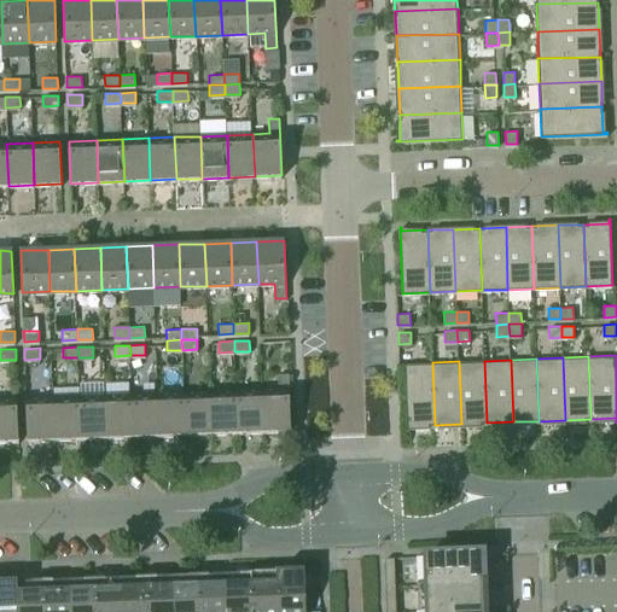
[(487,423),(484,361),(459,361),(461,424),(487,423)]
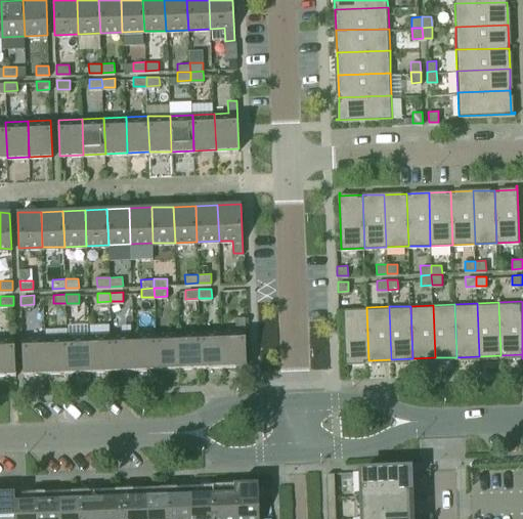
[(368,360),(366,307),(343,308),(345,364),(346,364),(346,361),(368,360)]
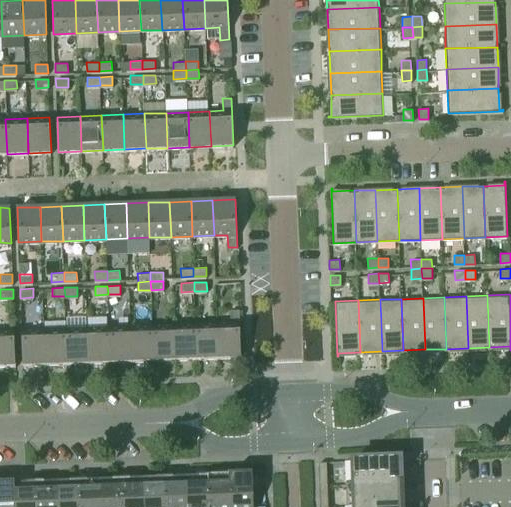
[(241,356),(239,309),(230,309),(230,322),(217,322),(218,357),(241,356)]
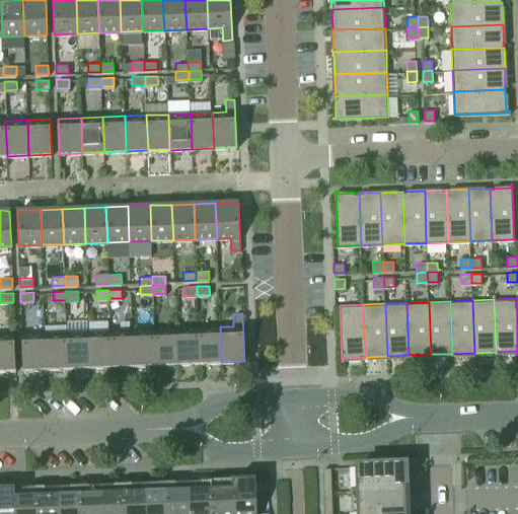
[(221,362),(220,326),(198,327),(199,363),(221,362)]
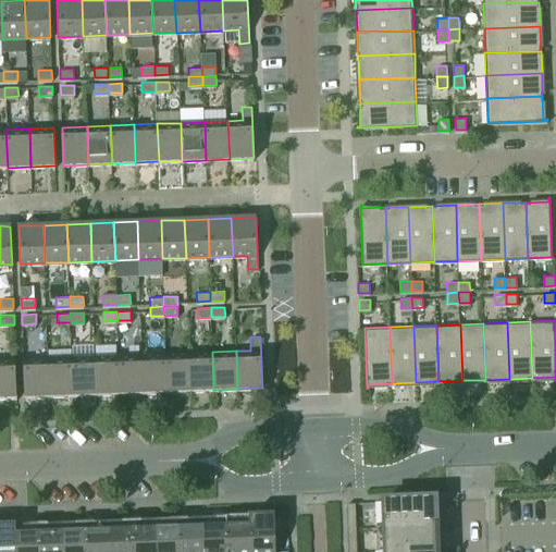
[(213,390),(212,352),(188,353),(190,391),(213,390)]
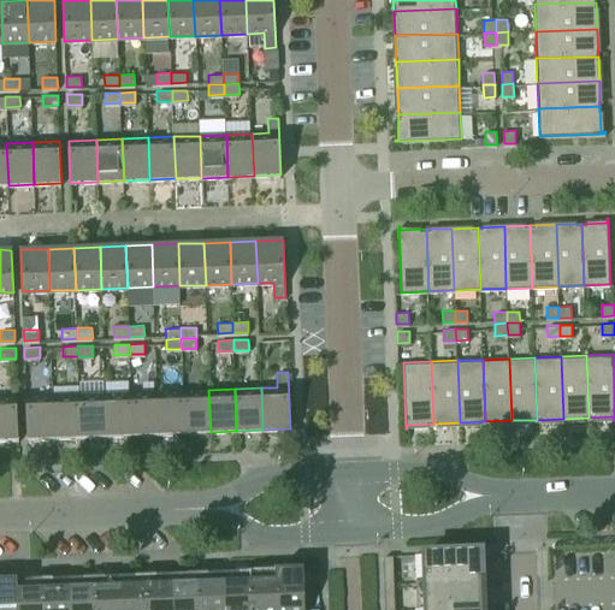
[(211,432),(208,390),(183,391),(184,433),(211,432)]
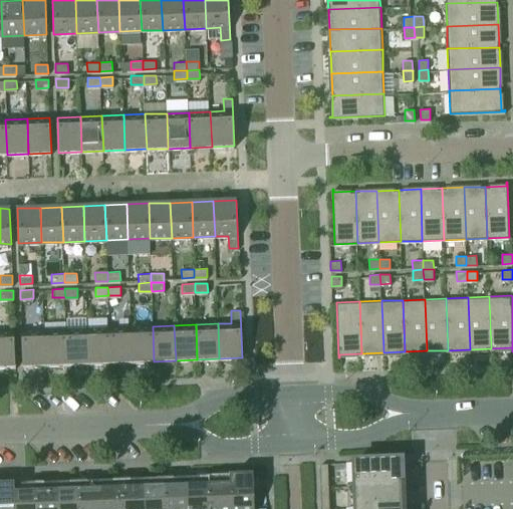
[(133,361),(131,326),(109,327),(110,362),(133,361)]
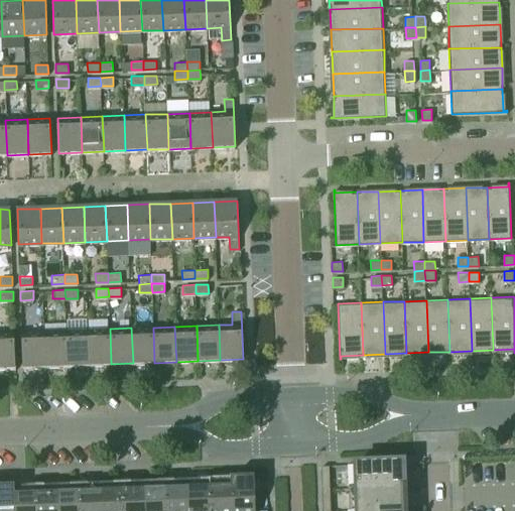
[(154,363),(153,328),(131,328),(133,363),(154,363)]
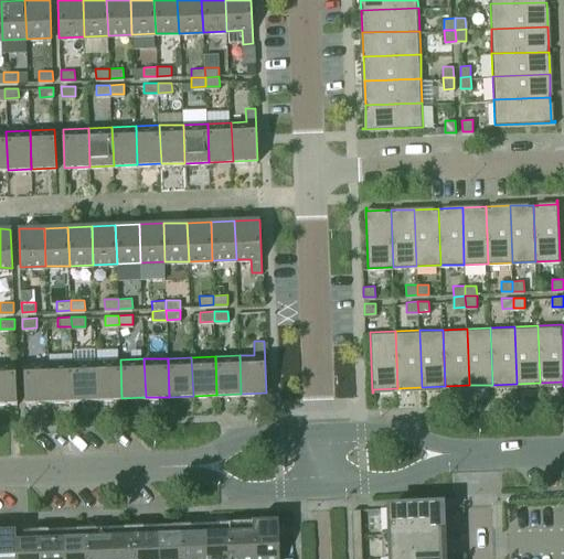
[(121,398),(120,359),(96,361),(97,399),(121,398)]
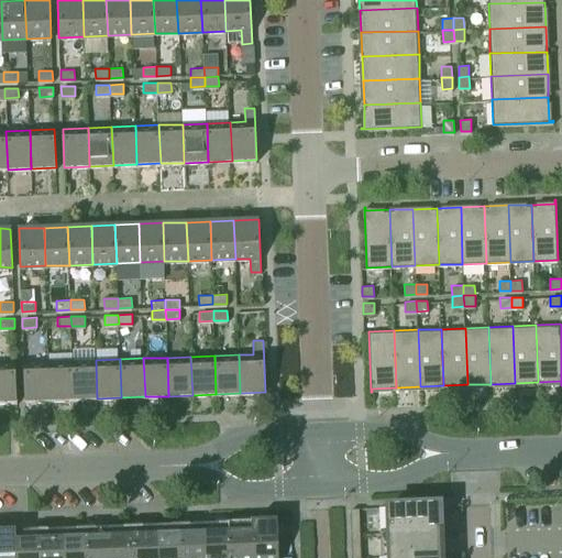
[(97,398),(96,360),(72,361),(74,400),(97,398)]
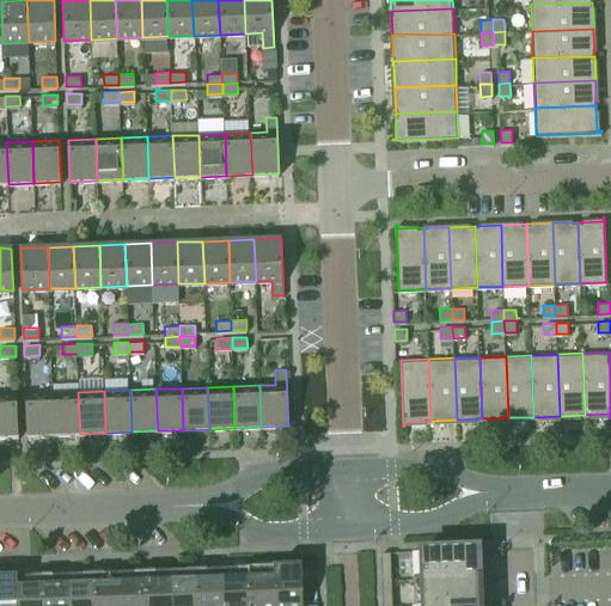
[(80,434),(78,392),(53,393),(54,435),(80,434)]
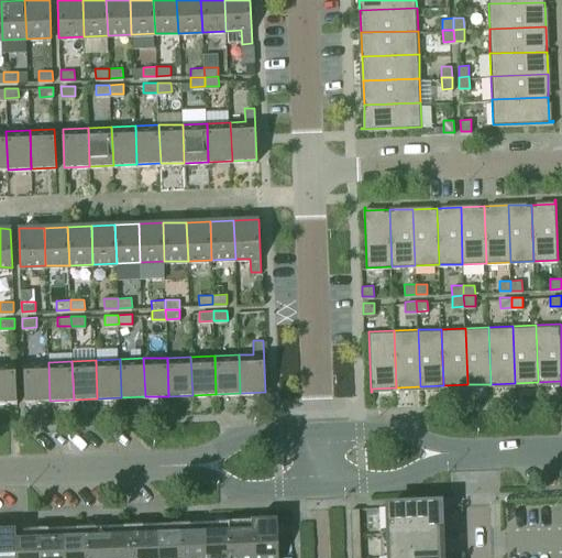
[(50,401),(48,362),(23,362),(25,401),(50,401)]
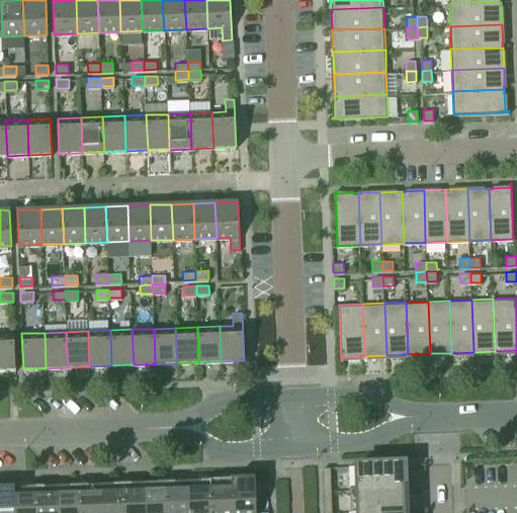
[(0,369),(15,369),(14,334),(0,334),(0,369)]
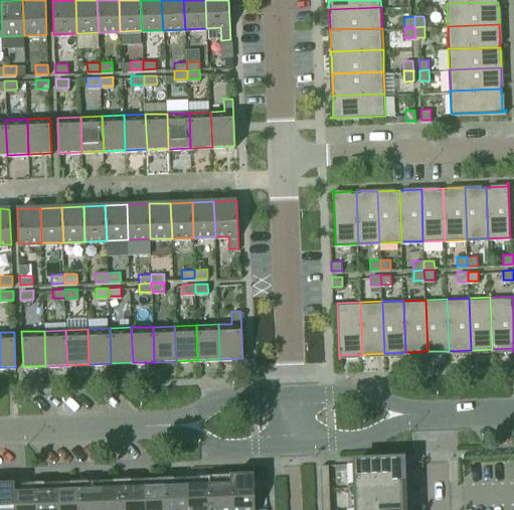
[(403,484),(402,461),(347,463),(348,486),(403,484)]
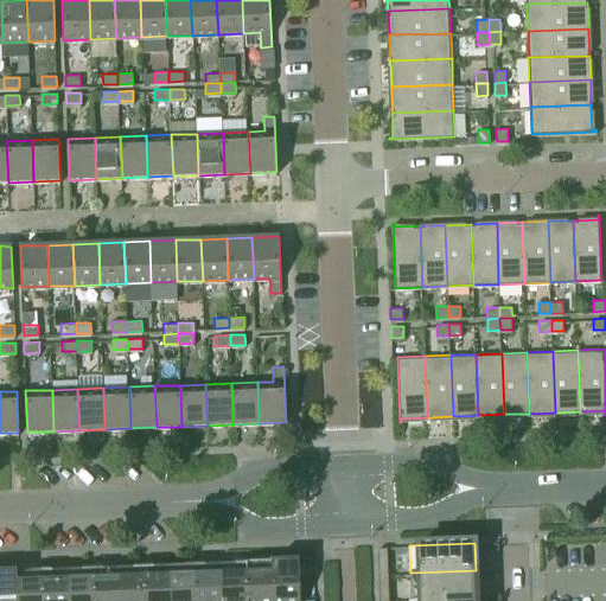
[(389,574),(388,547),(378,547),(380,574),(389,574)]
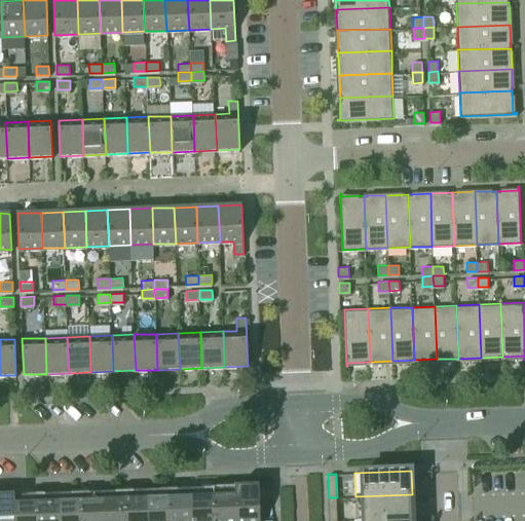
[(236,520),(236,487),(237,486),(237,482),(231,482),(229,484),(229,487),(214,487),(215,520),(241,520),(236,520)]
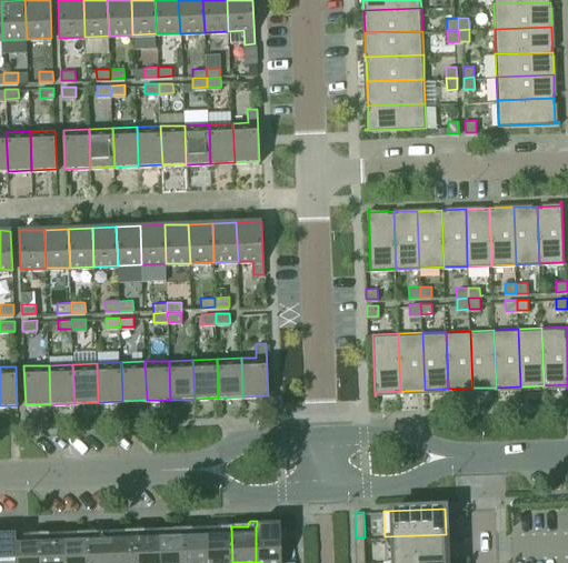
[(208,562),(207,523),(201,523),(200,525),(200,528),(183,529),(185,562),(208,562)]
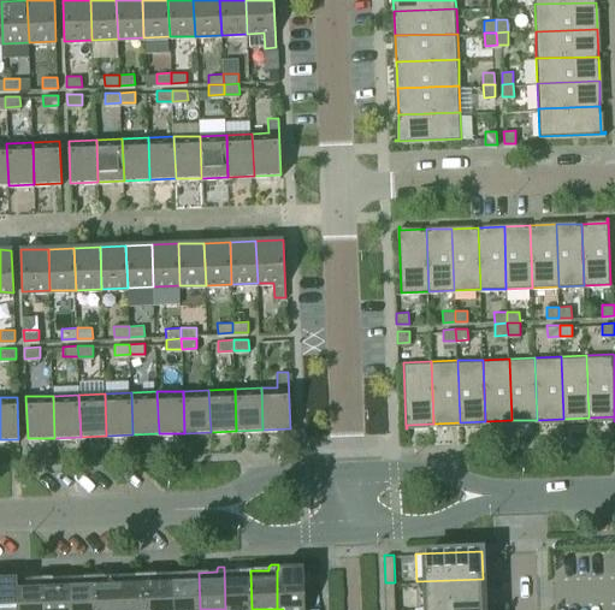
[(252,609),(250,570),(232,572),(232,568),(230,567),(224,567),(225,609),(252,609)]
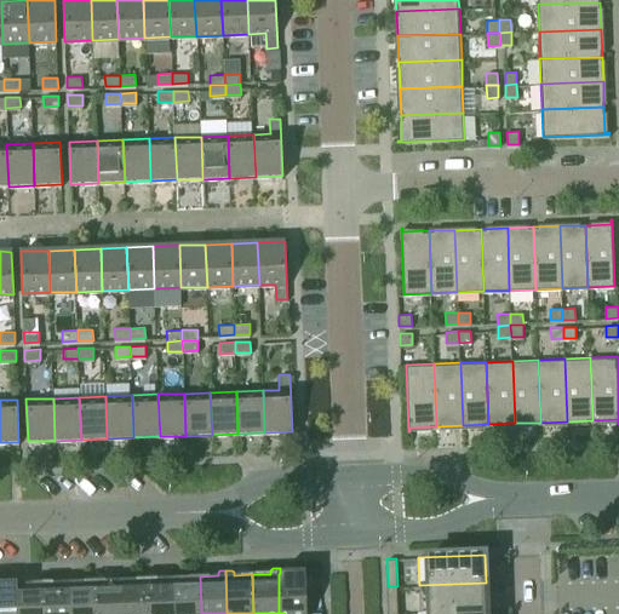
[(175,613),(173,572),(167,573),(165,575),(166,578),(148,579),(148,613),(175,613)]
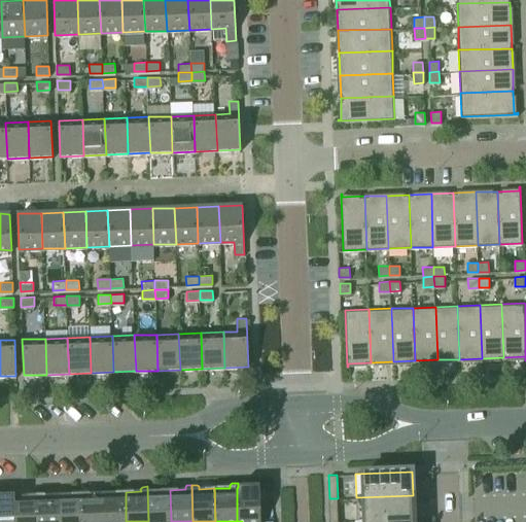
[(171,521),(170,490),(154,490),(154,488),(152,486),(147,486),(148,521),(171,521)]
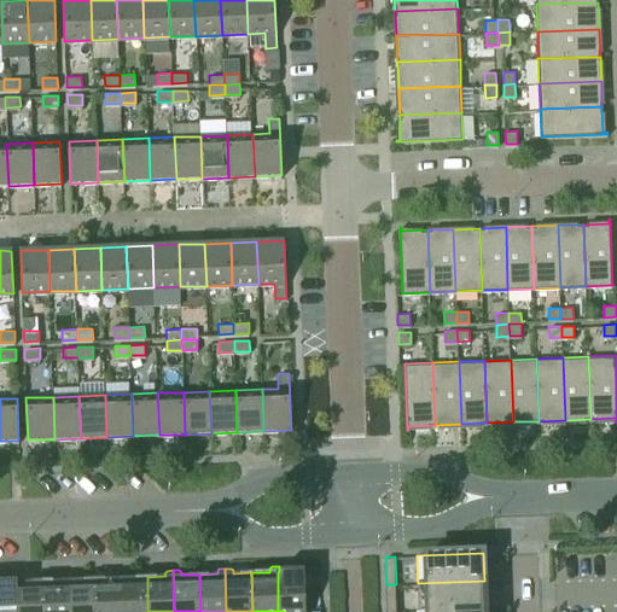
[(306,611),(304,570),(279,571),(278,572),(278,611),(284,611),(306,611),(304,611),(306,611)]
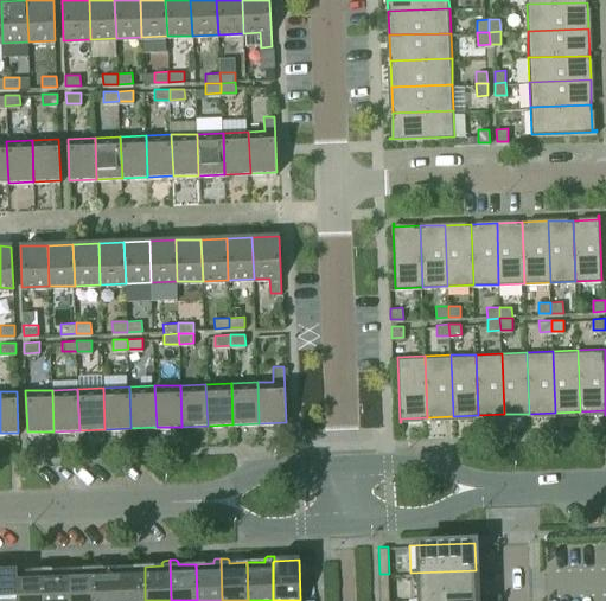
[(120,600),(119,562),(113,562),(110,564),(110,568),(93,568),(94,600),(120,600)]
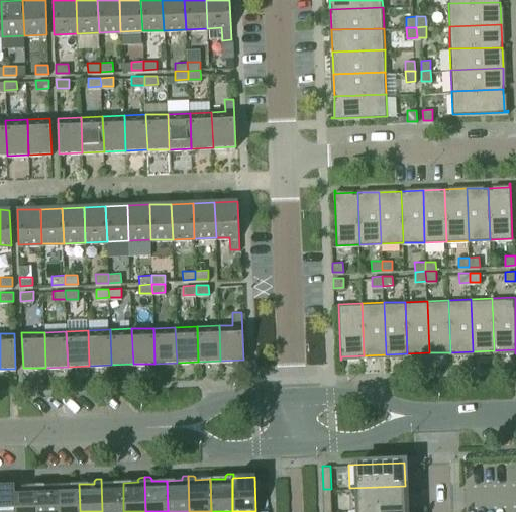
[(123,511),(123,483),(108,483),(108,481),(106,479),(101,479),(102,511),(123,511)]
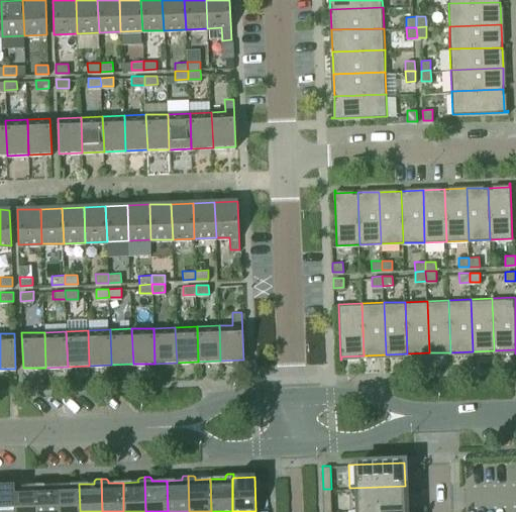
[(58,511),(58,481),(53,481),(50,483),(50,485),(35,486),(36,511),(58,511)]
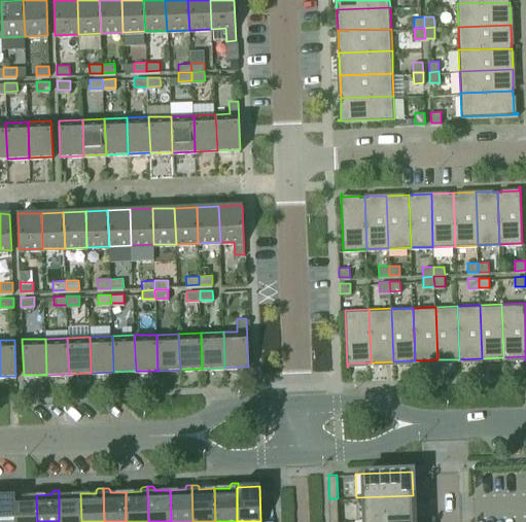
[(81,521),(80,493),(66,494),(65,491),(64,490),(59,490),(59,521),(81,521)]
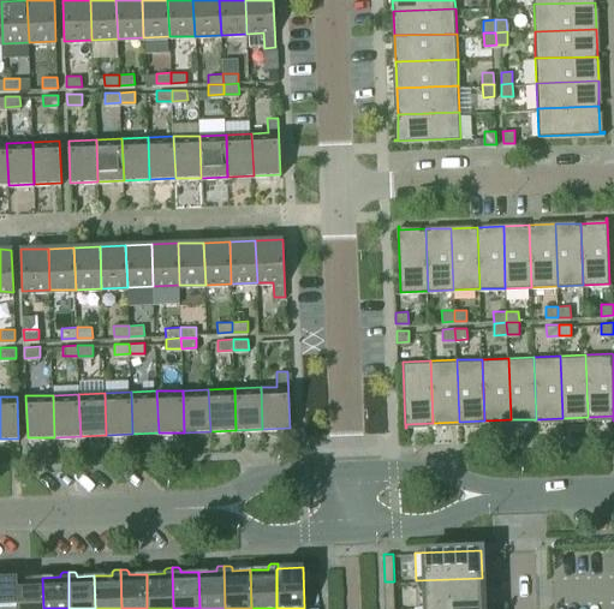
[(17,608),(17,573),(11,574),(9,575),(9,579),(0,579),(0,608),(17,608)]
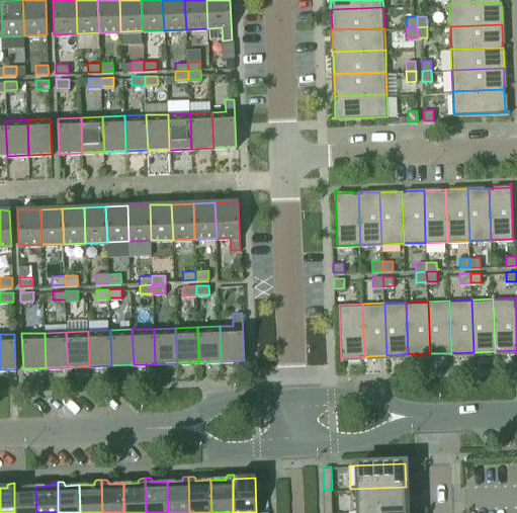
[(36,512),(35,487),(20,487),(20,485),(18,483),(14,483),(14,512),(36,512)]
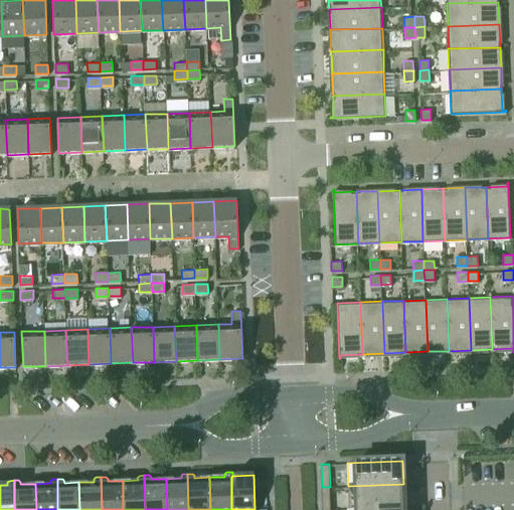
[(404,507),(403,484),(348,486),(349,509),(404,507)]
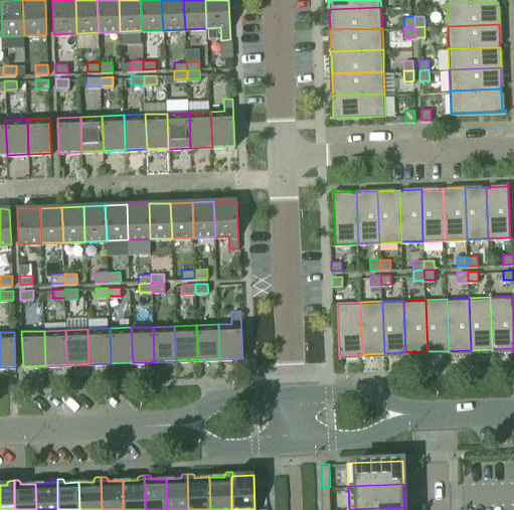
[(330,509),(330,487),(322,487),(322,509),(330,509)]
